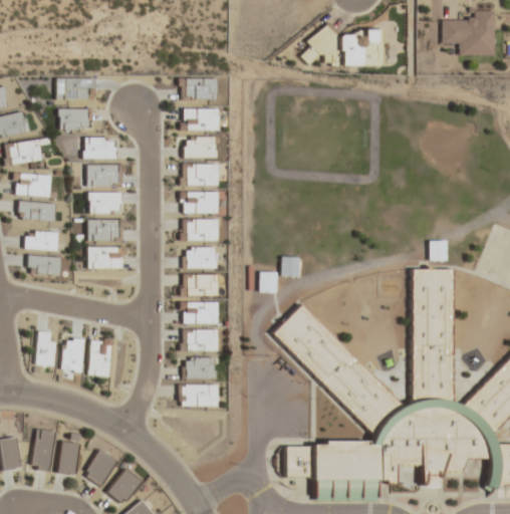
[(496,9),(472,9),(472,20),(442,20),(443,44),(459,44),(459,55),(496,55),(496,9)]
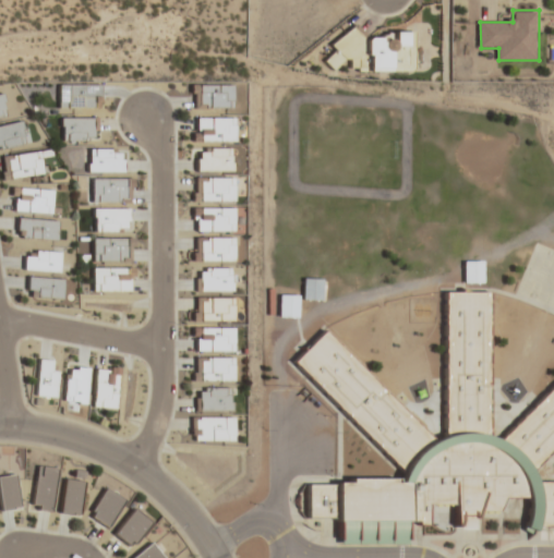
[(417,34),(333,35),(333,65),(352,65),(352,71),(417,71),(417,34)]
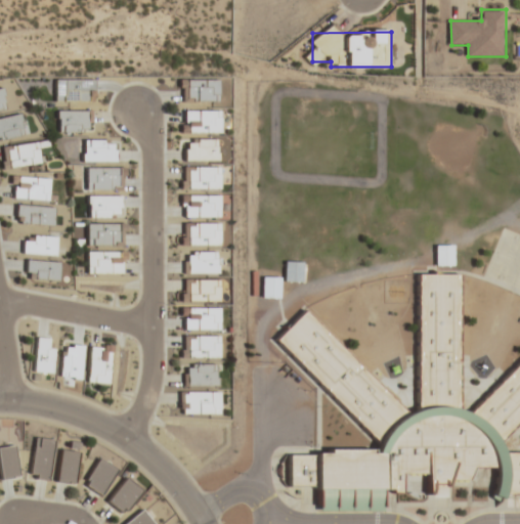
[(96,79),(57,79),(57,101),(96,101),(96,79)]
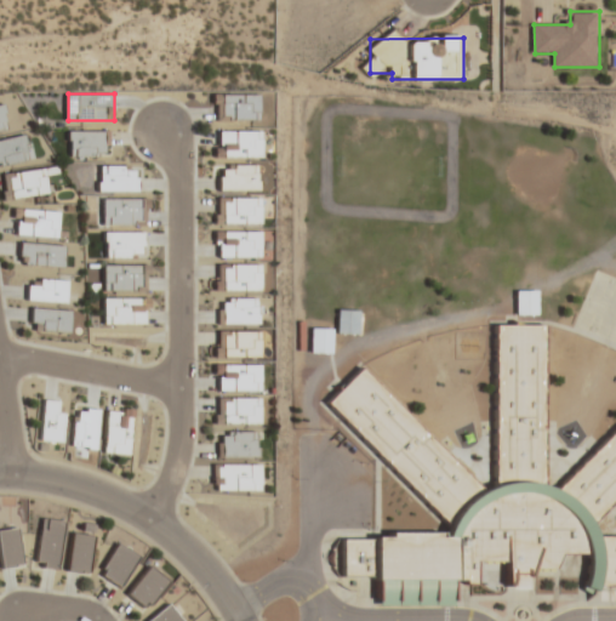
[(260,95),(217,95),(217,120),(260,120),(260,95)]
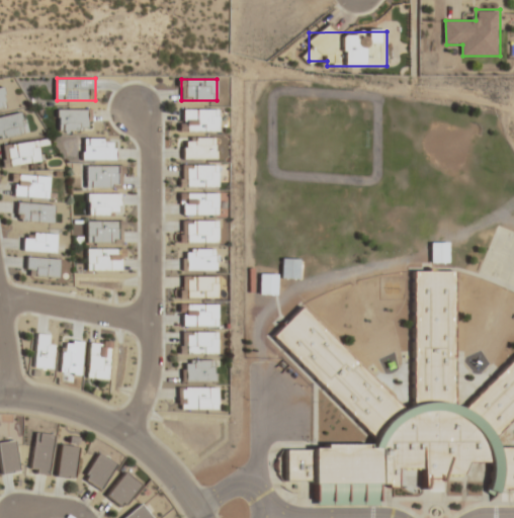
[(0,109),(9,107),(4,87),(0,87),(0,109)]
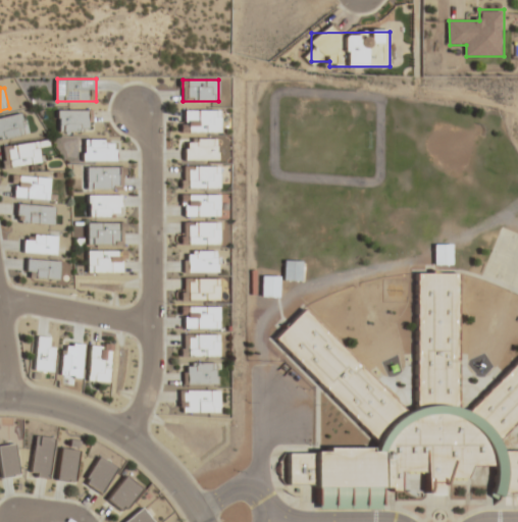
[(94,109),(60,109),(60,132),(94,132),(94,109)]
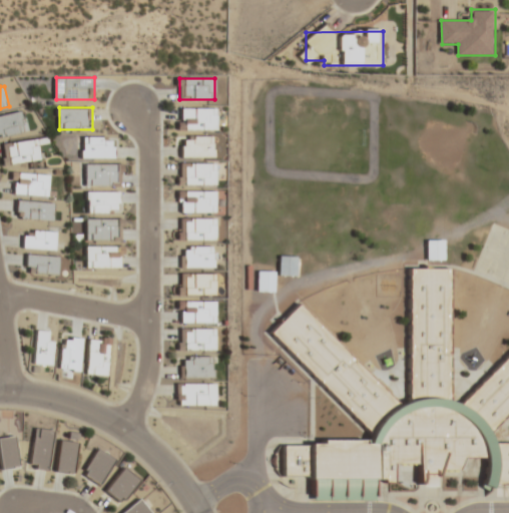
[(215,129),(215,108),(182,108),(182,129),(215,129)]
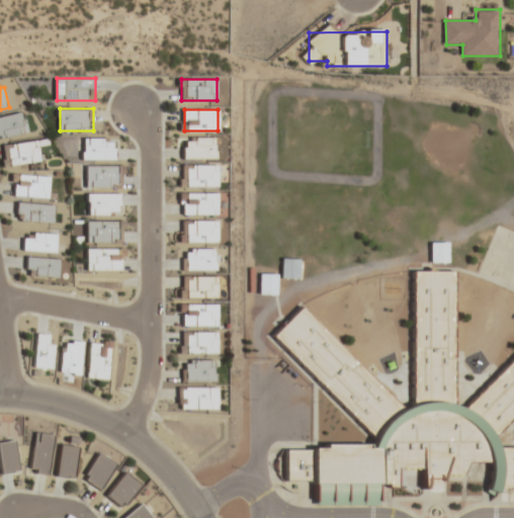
[(0,139),(32,132),(27,111),(0,116),(0,139)]
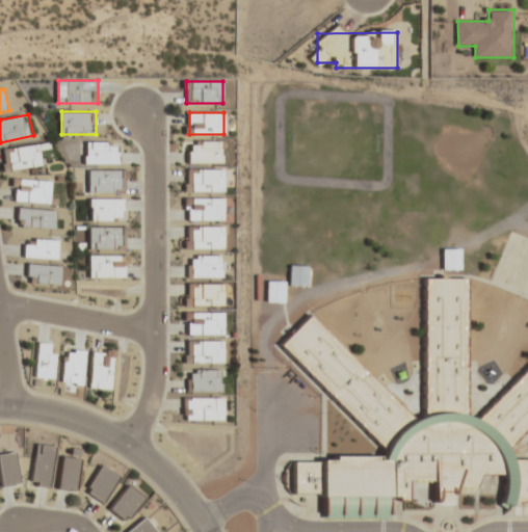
[(222,141),(189,141),(189,163),(222,163),(222,141)]
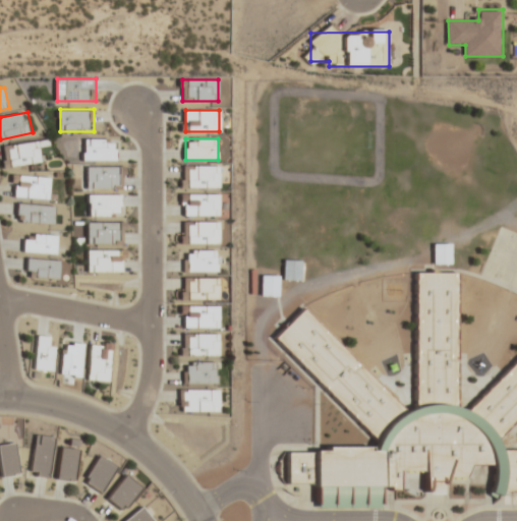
[(118,139),(85,139),(85,161),(118,161),(118,139)]
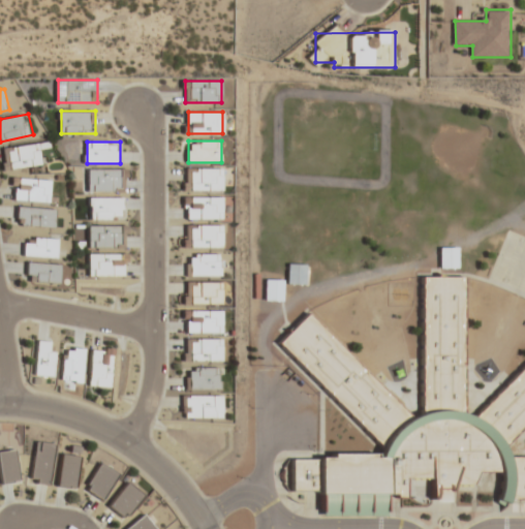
[(43,166),(42,145),(5,148),(6,169),(43,166)]
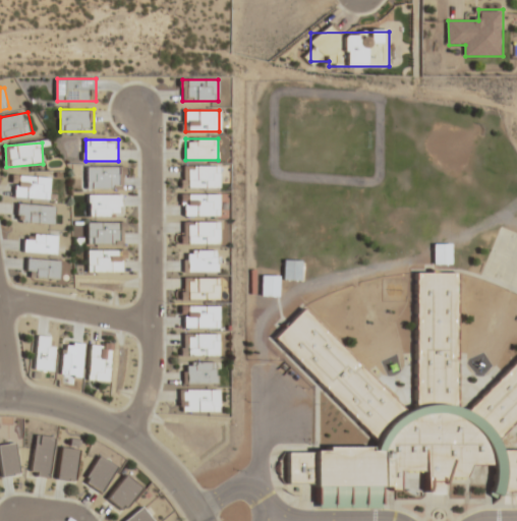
[(220,188),(220,166),(183,166),(183,188),(220,188)]
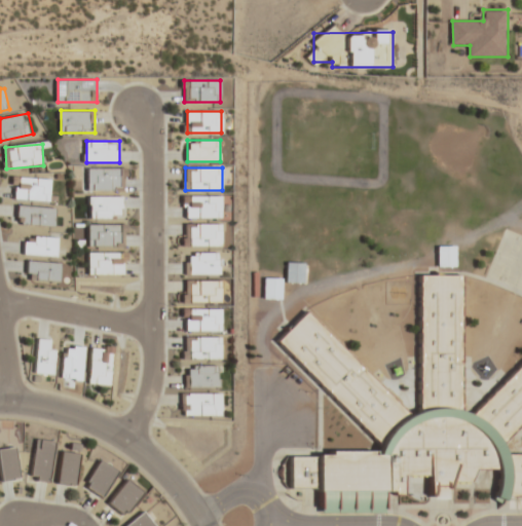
[(126,191),(126,168),(88,168),(88,191),(126,191)]
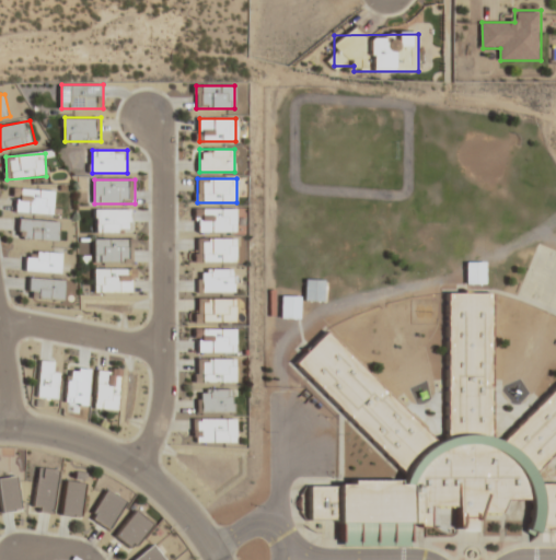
[(55,213),(55,189),(16,189),(16,213),(55,213)]
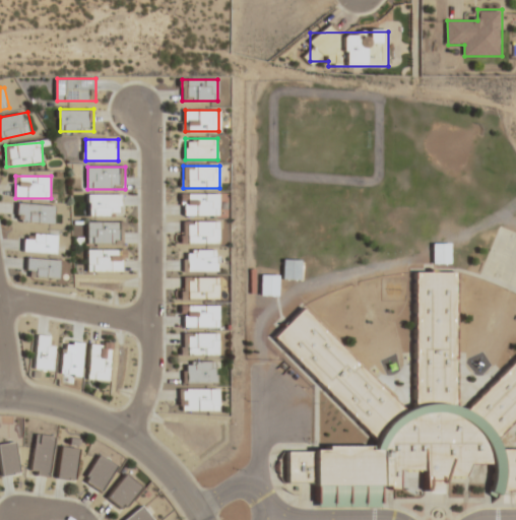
[(219,193),(183,193),(183,215),(219,215),(219,193)]
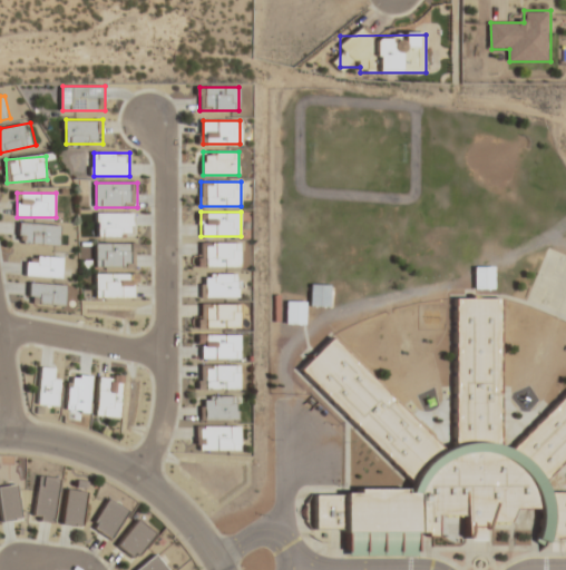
[(99,213),(99,236),(134,236),(134,213),(99,213)]
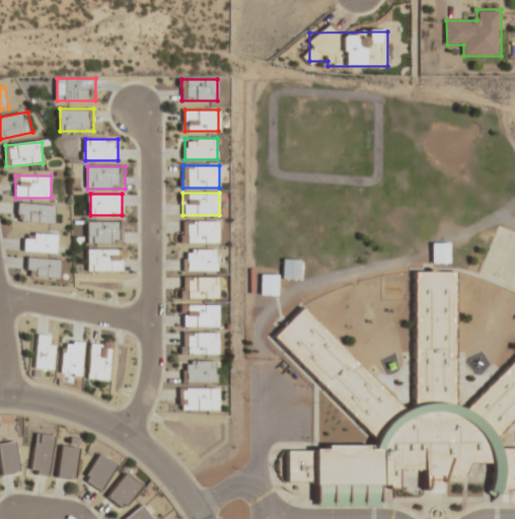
[(18,223),(56,223),(57,205),(19,204),(18,223)]
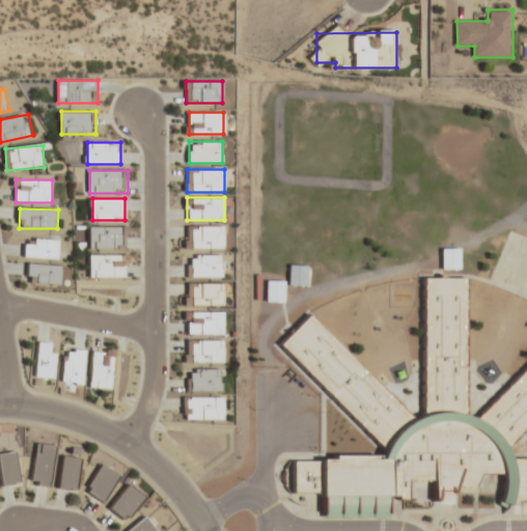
[(127,226),(90,226),(90,249),(127,249),(127,226)]
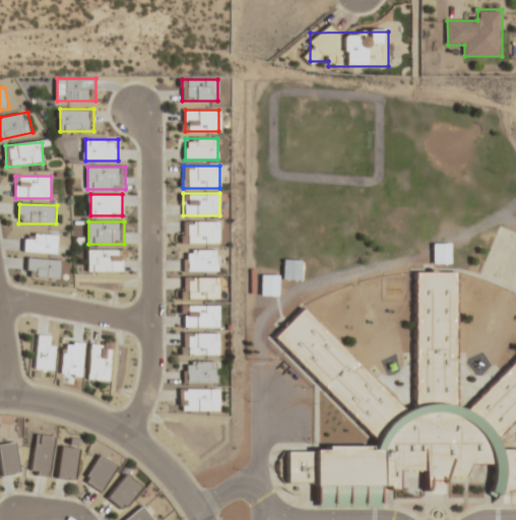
[(219,221),(184,221),(184,243),(219,243),(219,221)]
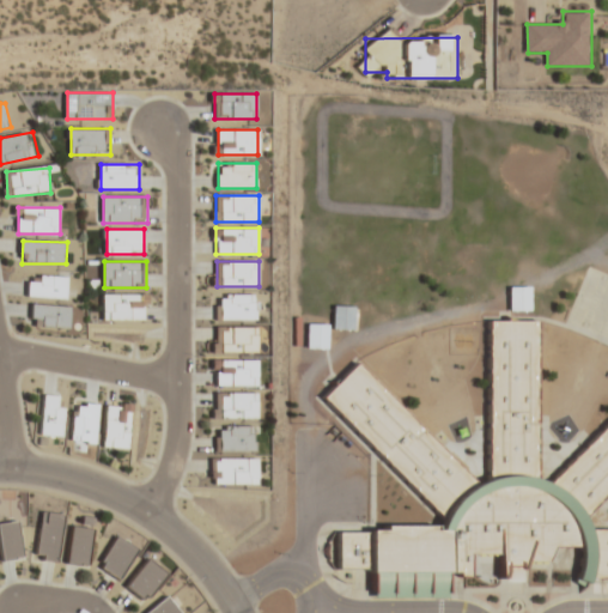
[(30,297),(68,299),(70,277),(31,275),(30,297)]
